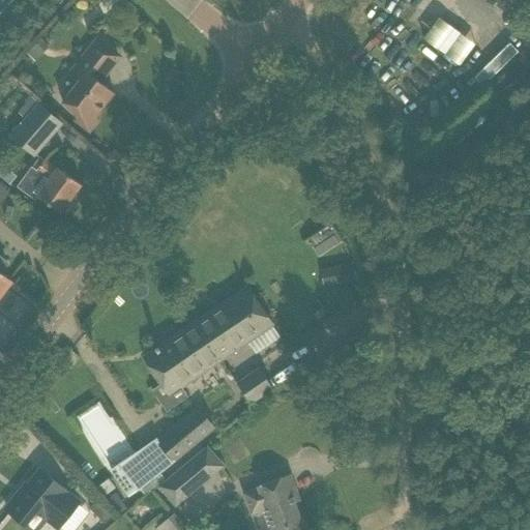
[(453,28),(438,49),(444,54),(460,33),(453,28)]
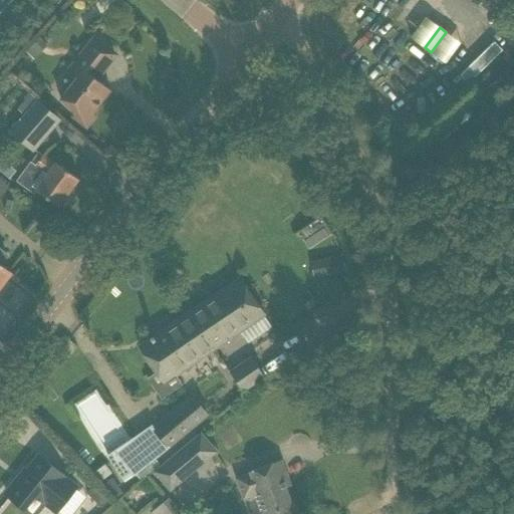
[(26,50),(33,58),(47,44),(39,36),(26,50)]
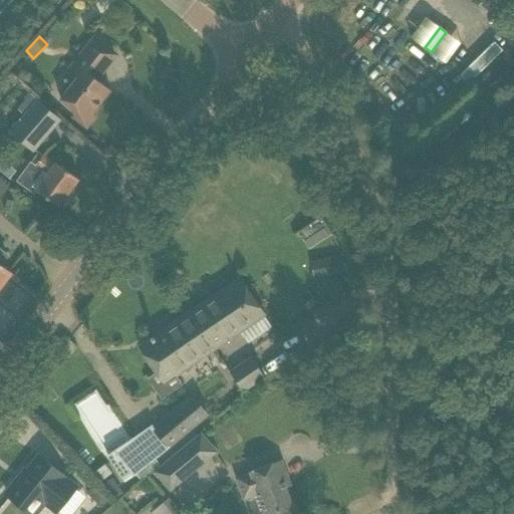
[(77,76),(59,99),(76,112),(78,109),(88,117),(110,90),(93,77),(113,52),(93,36),(67,69),(77,76)]
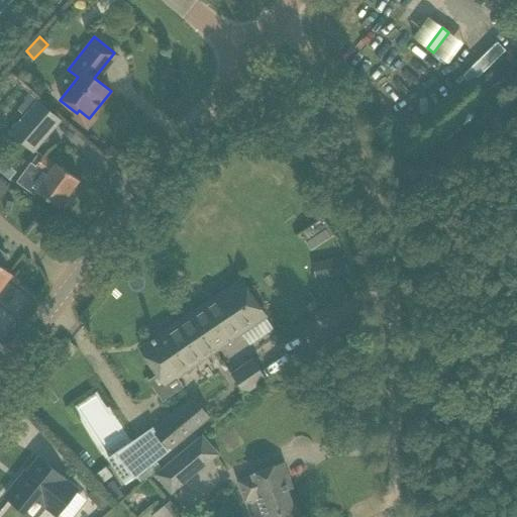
[(9,132),(32,151),(61,118),(38,99),(9,132)]
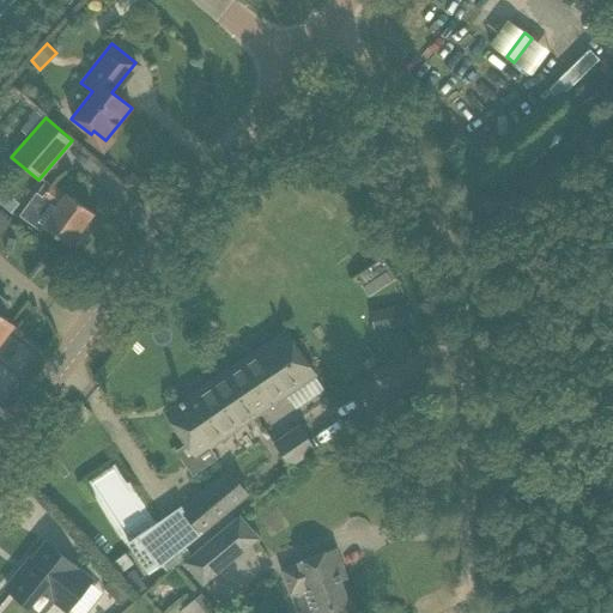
[(18,216),(20,218),(40,232),(43,228),(70,246),(72,243),(76,246),(79,246),(85,237),(84,234),(80,231),(93,213),(46,178),(18,216)]
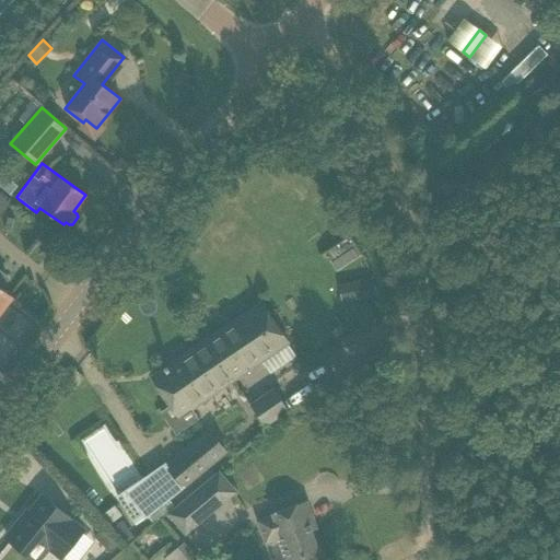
[(0,186),(9,193),(15,184),(0,171),(0,186)]
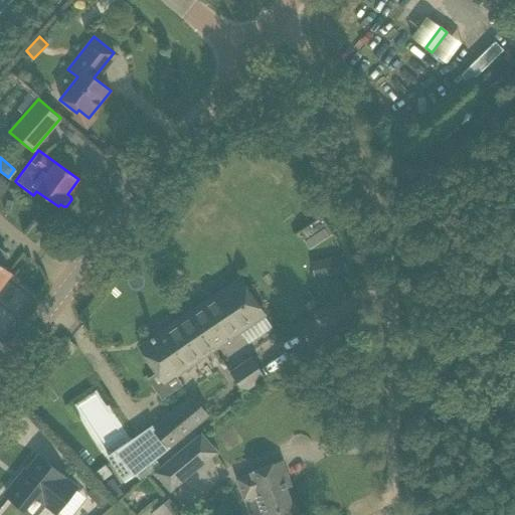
[(48,222),(40,232),(45,237),(54,227),(48,222)]
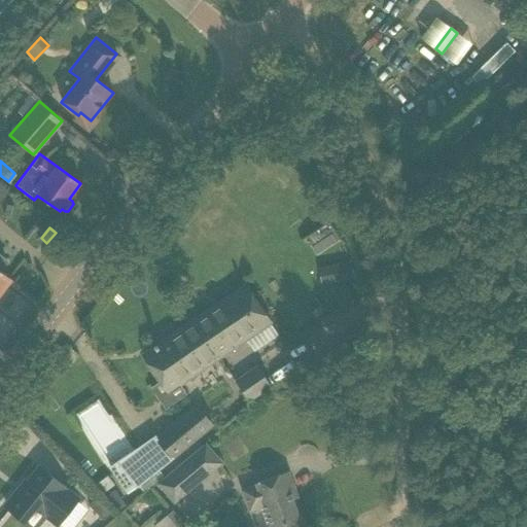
[(352,276),(349,261),(336,265),(339,279),(352,276)]
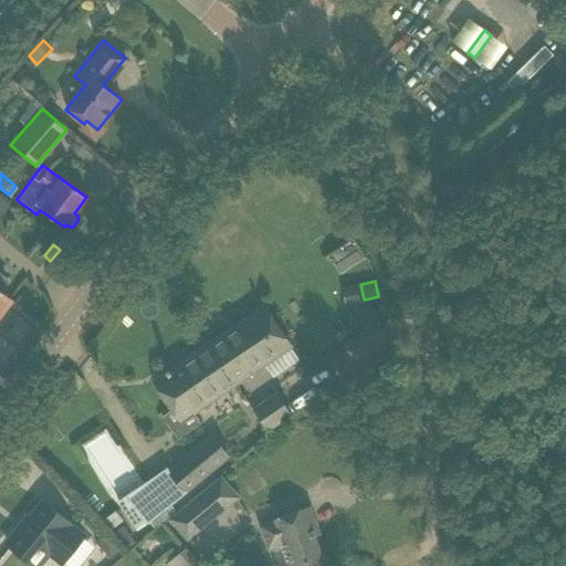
[(0,290),(0,316),(13,300),(0,290)]
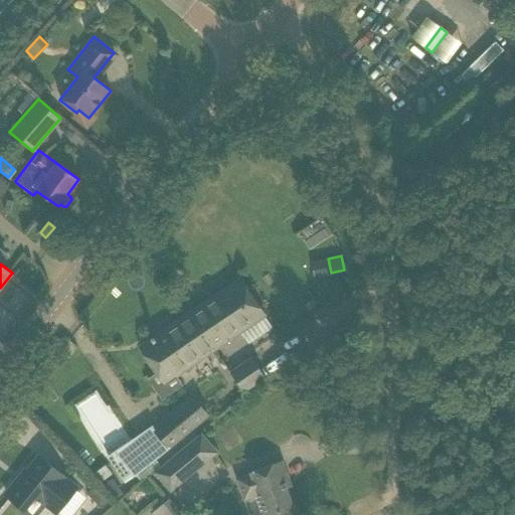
[(151,339),(140,347),(164,383),(264,315),(239,280),(227,288),(229,291),(205,308),(203,304),(176,323),(178,326),(157,340),(153,335),(150,338),(151,339)]
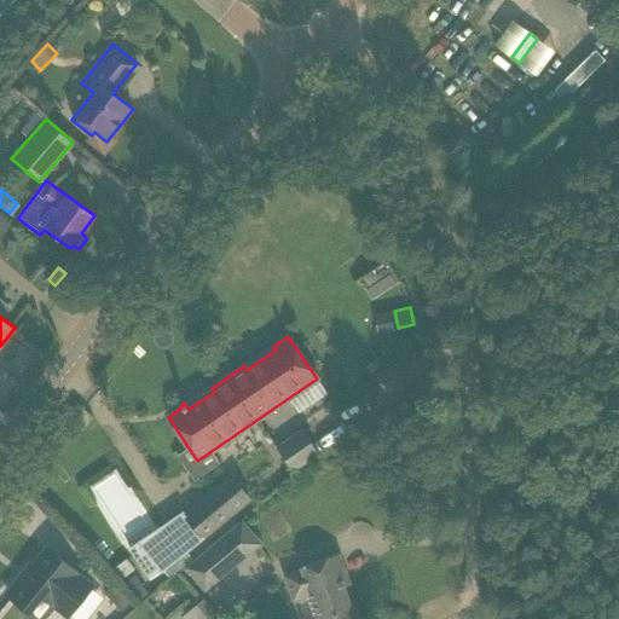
[(276,446),(293,472),(319,453),(302,428),(276,446)]
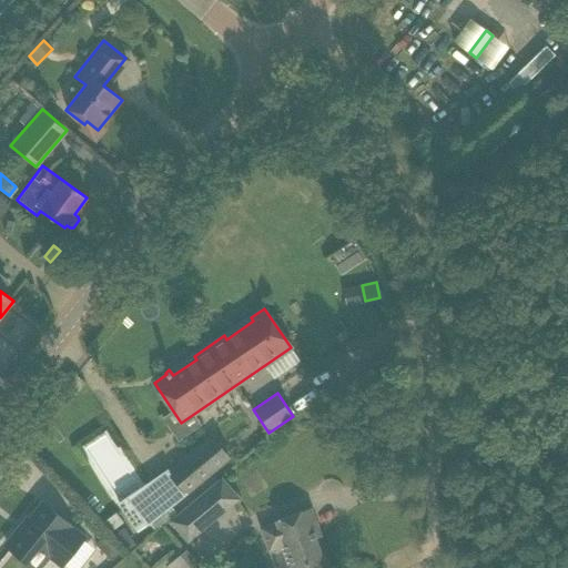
[(354,403),(357,415),(378,407),(374,396),(354,403)]
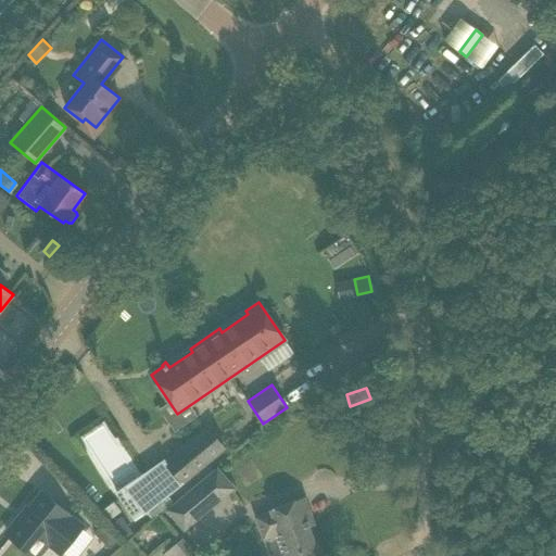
[(116,487),(139,471),(126,453),(121,457),(112,445),(116,443),(103,422),(83,436),(116,487)]
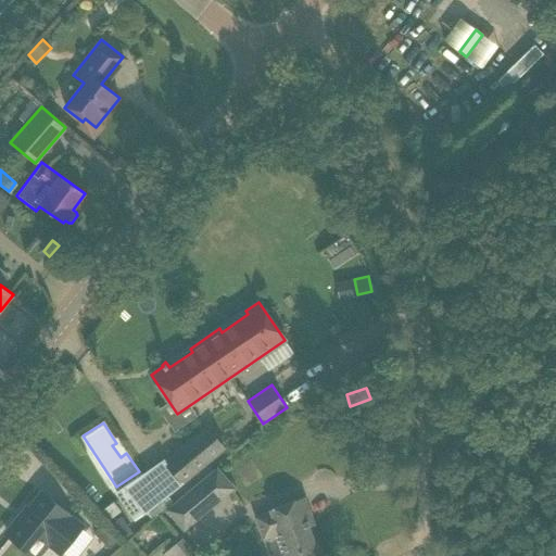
[(115,492),(135,520),(143,514),(182,483),(226,447),(206,426),(164,459),(163,458),(115,492)]
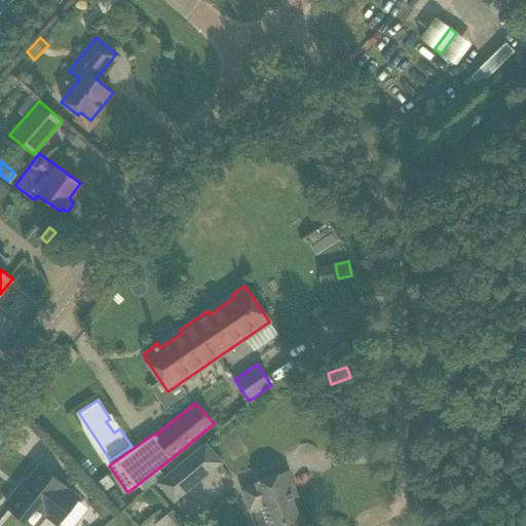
[(157,482),(174,501),(222,461),(205,441),(157,482)]
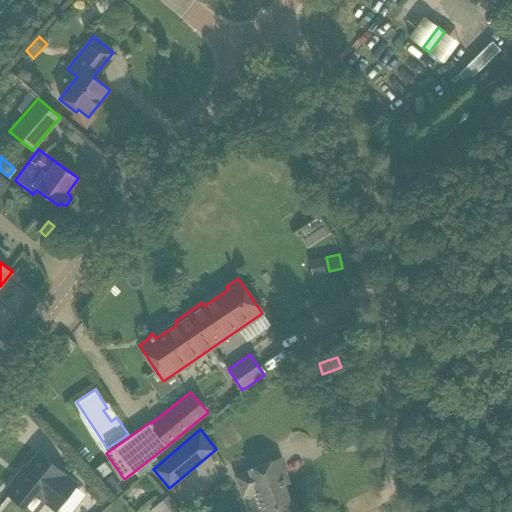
[(89,445),(81,451),(90,461),(98,454),(89,445)]
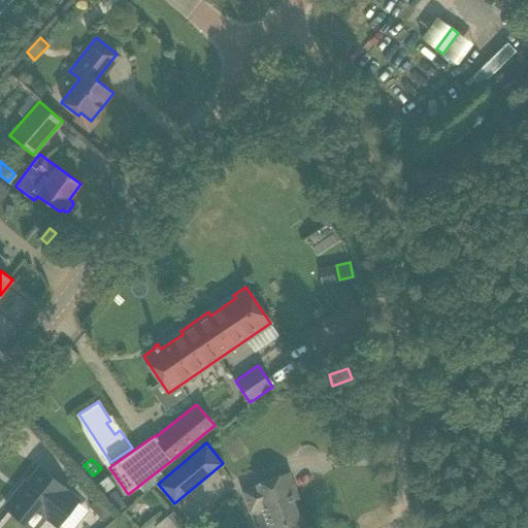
[(28,483),(27,482),(6,507),(32,527),(36,527),(55,506),(66,515),(78,499),(40,468),(28,483)]
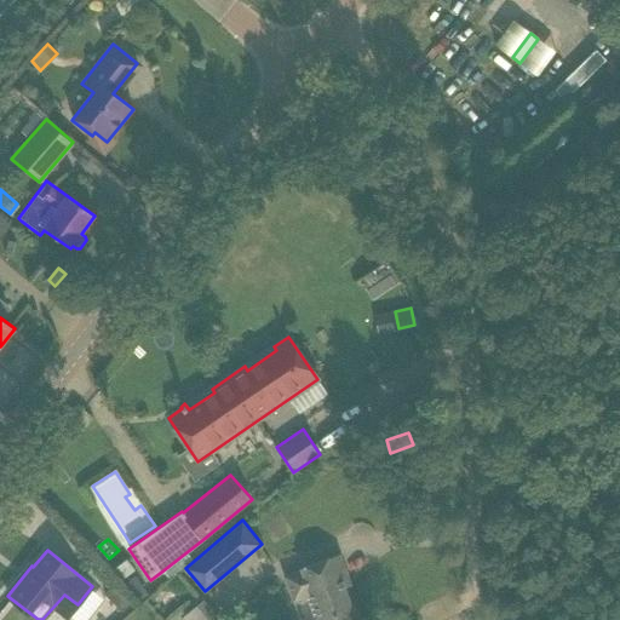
[(308,596),(316,619),(313,619),(340,619),(339,614),(351,610),(339,575),(345,573),(339,555),(283,575),(293,601),(308,596)]
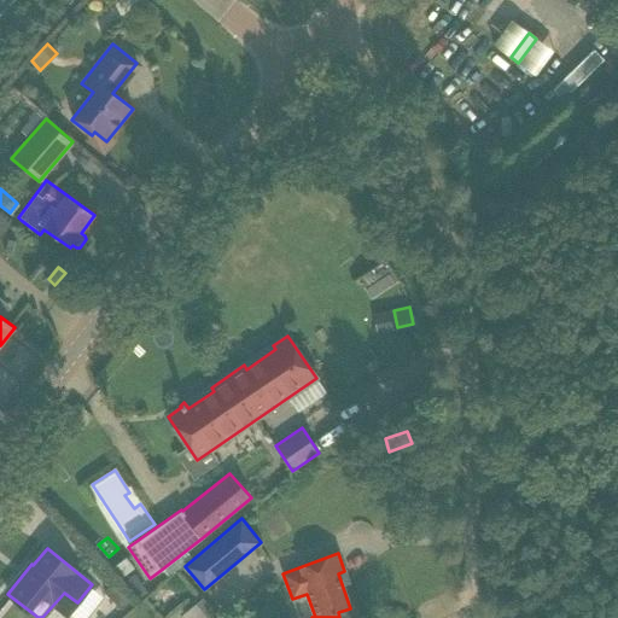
[(134,575),(124,581),(138,599),(146,593),(134,575)]
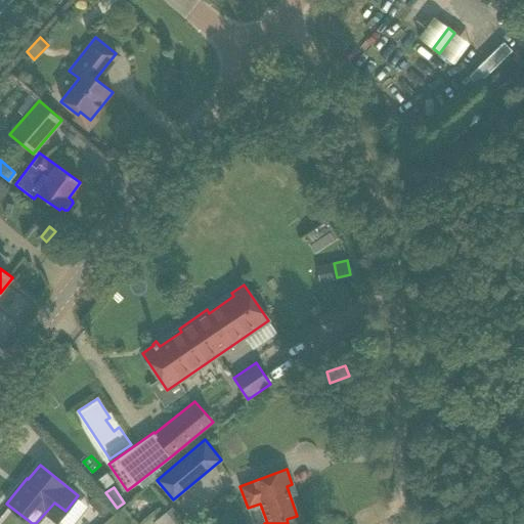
[(183,523),(171,509),(160,519),(163,523),(183,523)]
